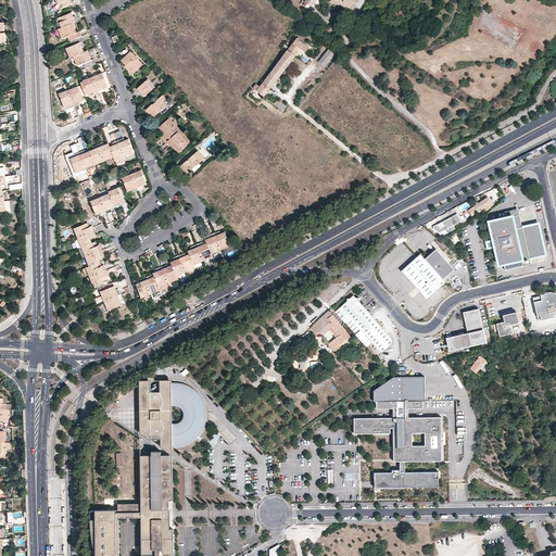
[(344,7),(335,0),(330,0),(330,2),(333,4),(333,5),(338,9),(338,7),(342,10),(344,7)]
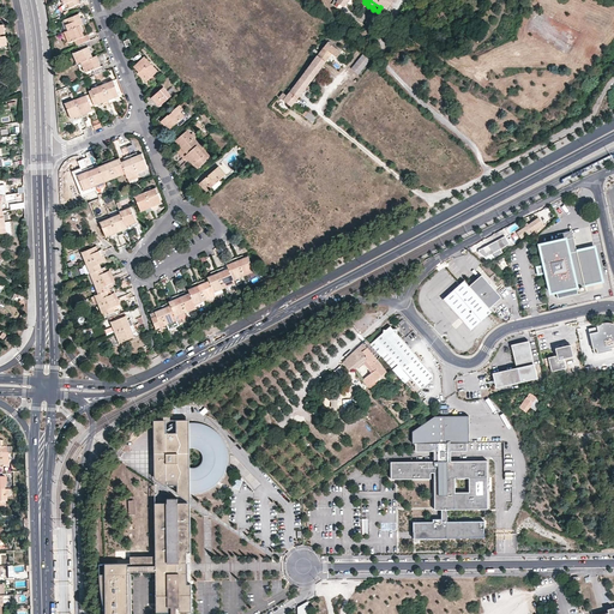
[(369,0),(380,7),(386,11),(392,0),(369,0)]
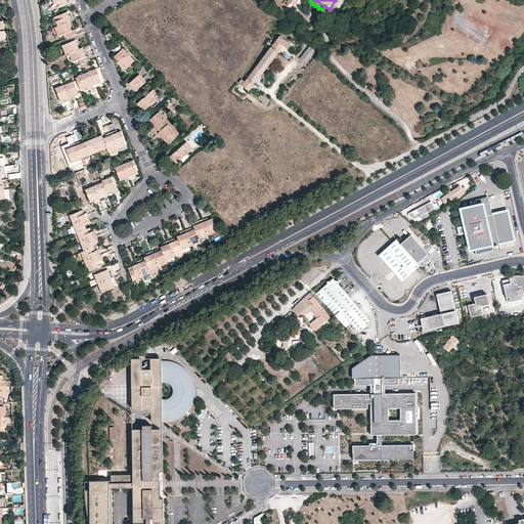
[(55,16),(58,26),(69,23),(77,19),(75,15),(70,17),(68,11),(55,16)]
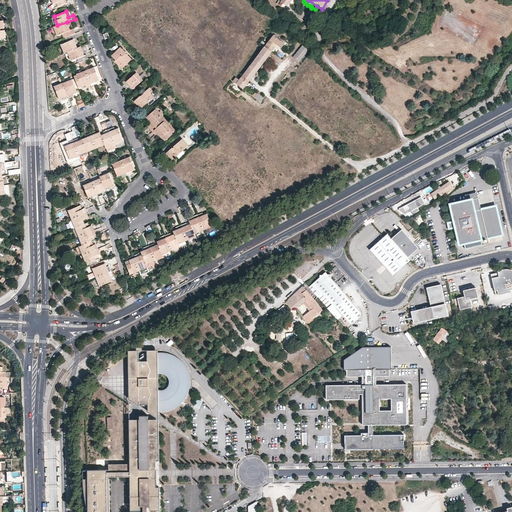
[(67,22),(57,25),(54,27),(58,35),(64,33),(70,30),(67,22)]
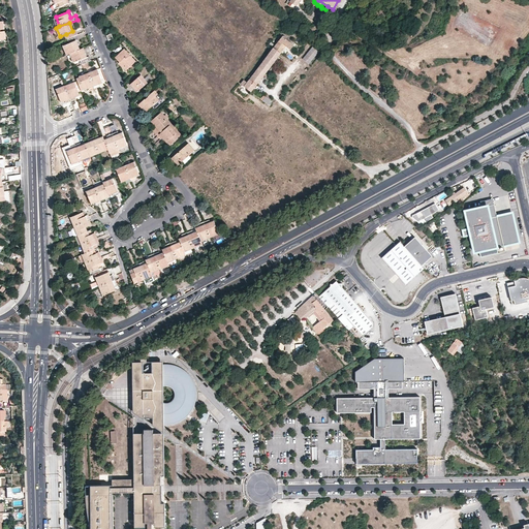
[(274,49),(280,53),(282,49),(281,47),(283,43),(285,45),(290,50),(293,45),(283,36),(274,49)]
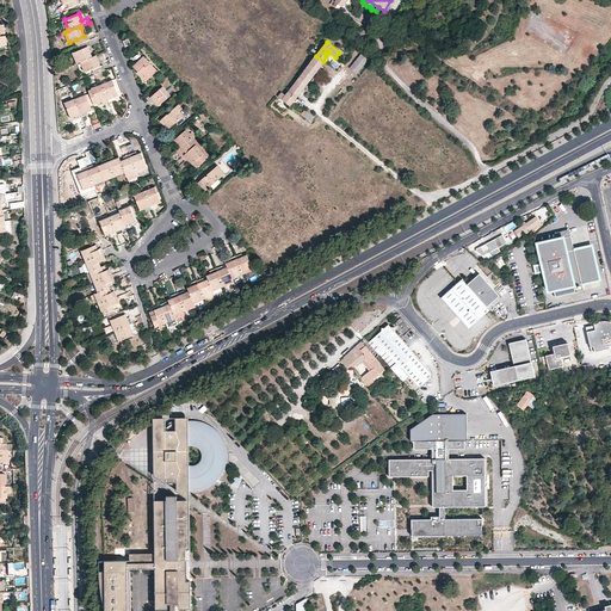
[(78,62),(81,61),(92,56),(88,47),(81,50),(74,54),(78,62)]
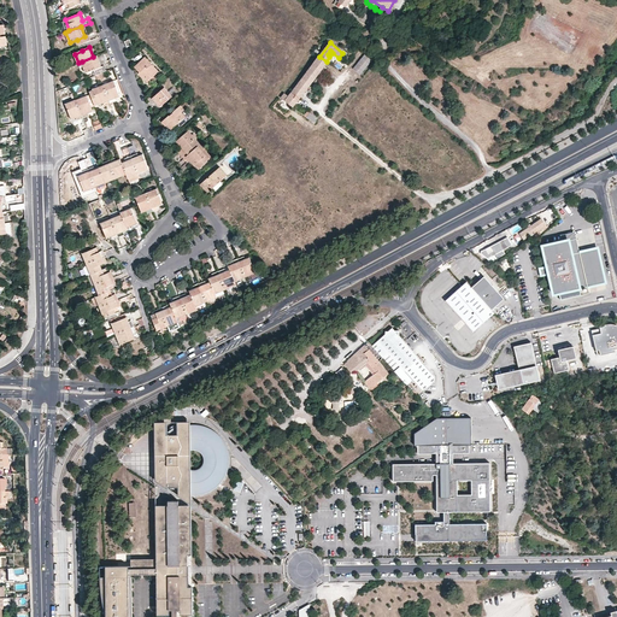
[(87,74),(94,70),(101,66),(100,63),(107,60),(104,53),(93,57),(82,62),(87,74)]
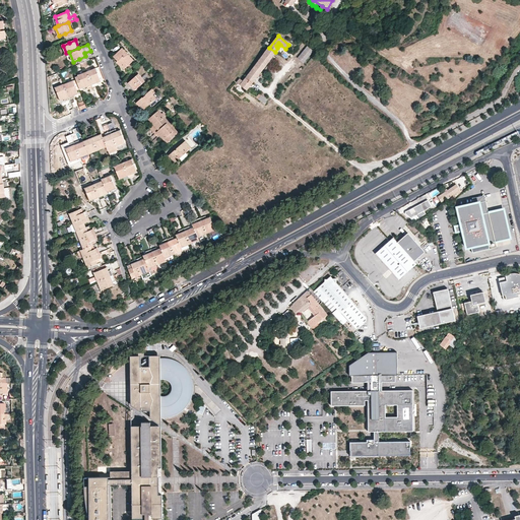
[(314,52),(308,47),(298,58),(305,63),(314,52)]
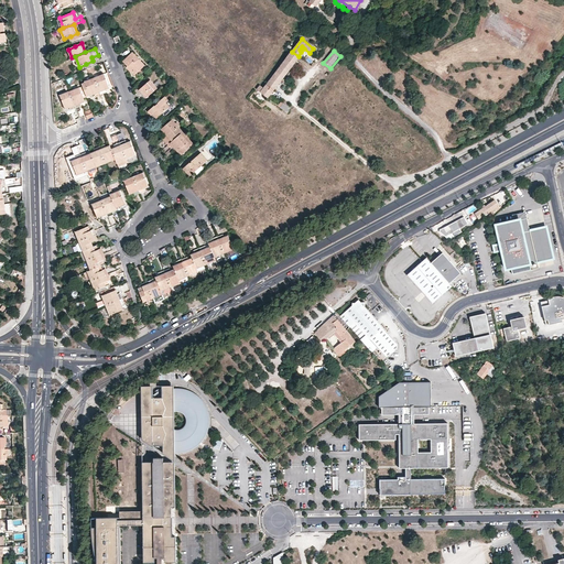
[(299,56),(292,52),(260,93),(268,98),(300,57),(299,56)]
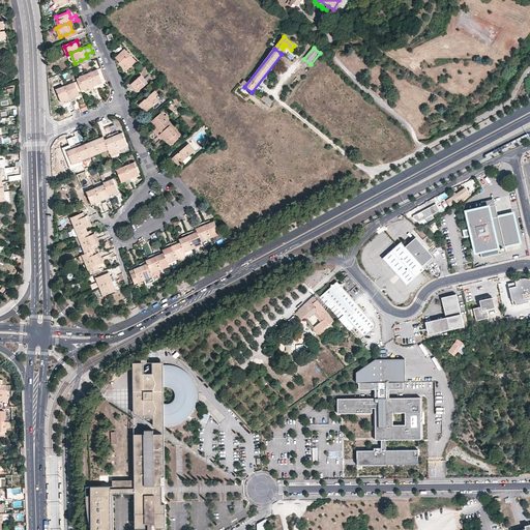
[(126,58),(128,56),(123,50),(115,57),(119,62),(126,70),(133,64),(126,58)]
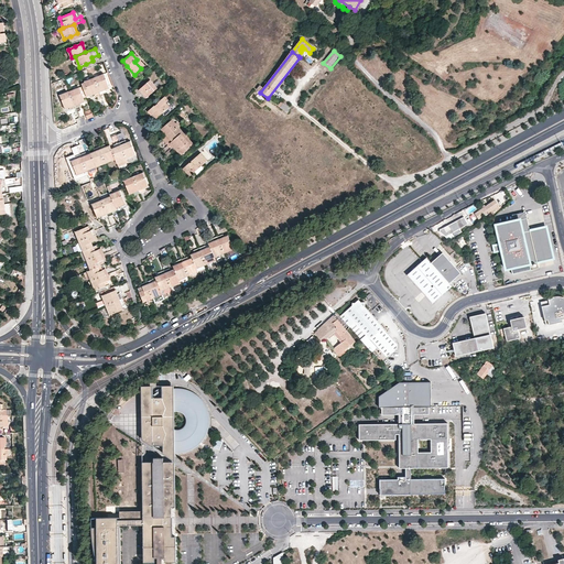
[(105,74),(95,78),(100,91),(105,89),(110,87),(105,74)]
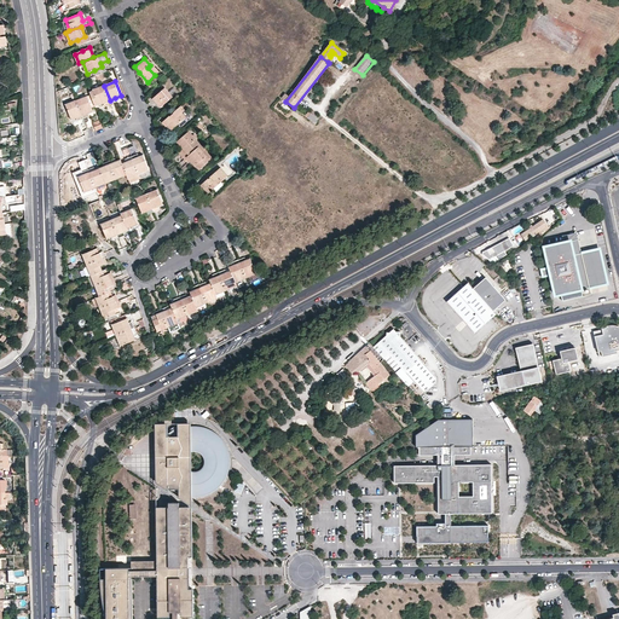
[(110,100),(104,86),(94,90),(100,105),(105,103),(110,100)]
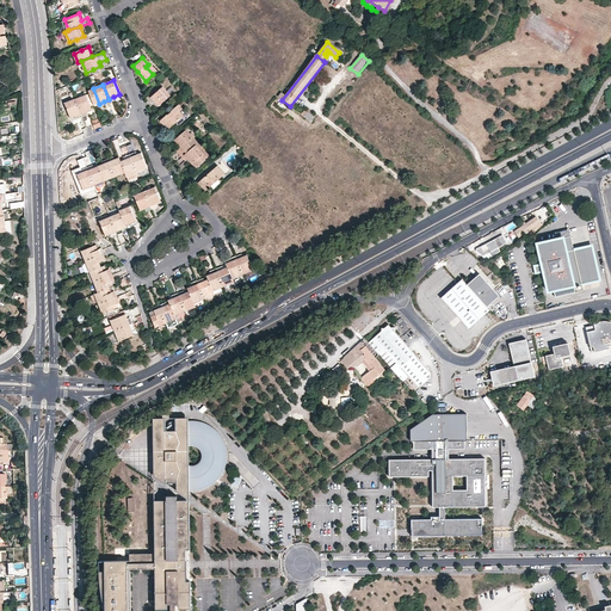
[(152,97),(159,106),(172,96),(164,86),(152,97)]
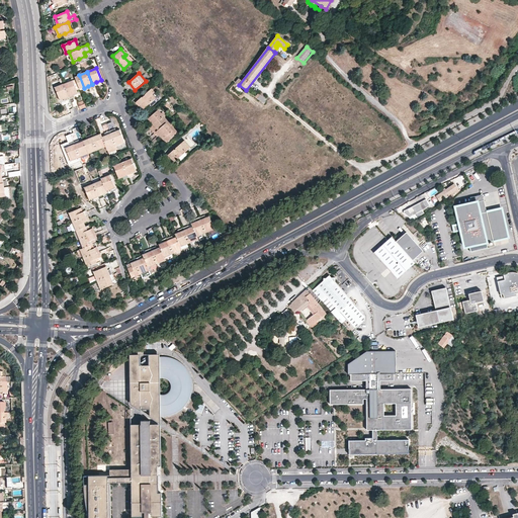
[(73,81),(64,84),(69,96),(73,94),(77,92),(73,81)]
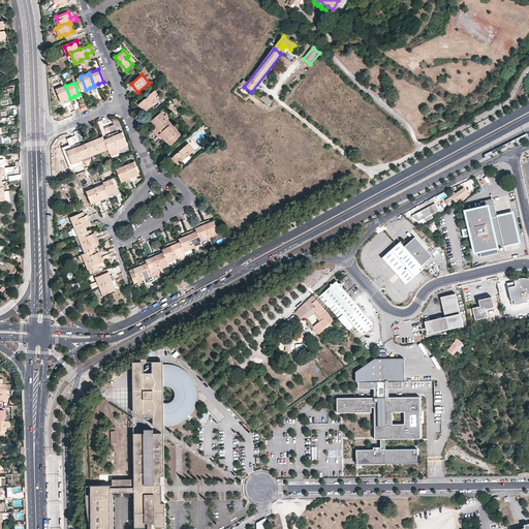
[(70,98),(65,86),(62,87),(56,90),(61,102),(65,100),(66,102),(70,100),(70,98)]
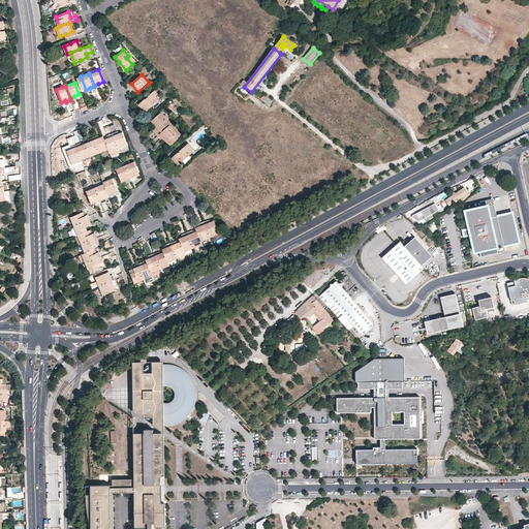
[(146,105),(149,110),(159,100),(156,96),(158,94),(155,90),(149,96),(149,97),(146,99),(146,98),(139,104),(143,107),(144,106),(146,105)]
